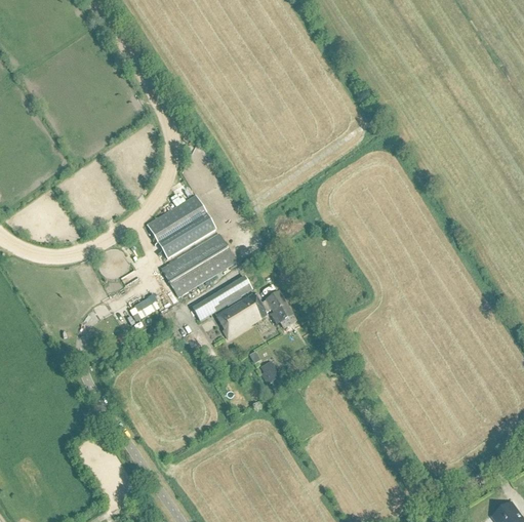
[(378,118),(369,125),(372,130),(381,123),(378,118)]
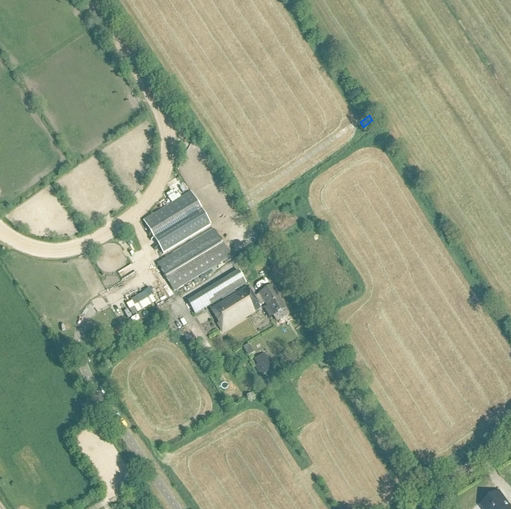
[(209,223),(190,191),(143,219),(163,251),(209,223)]
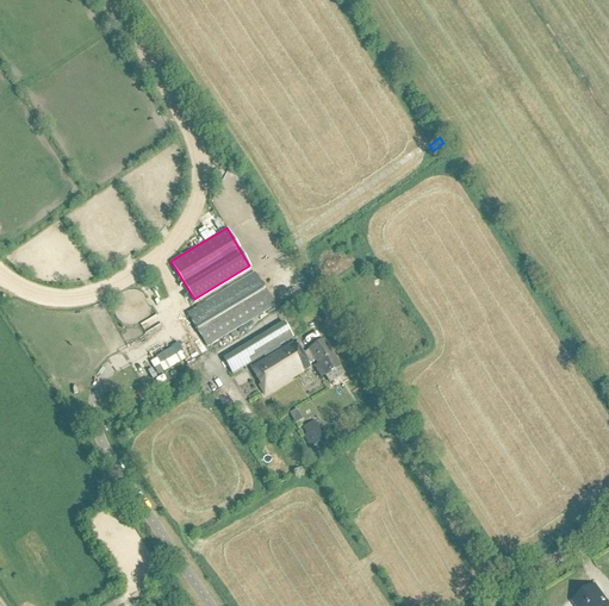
[(253,272),(186,313),(205,345),(273,304),(253,272)]
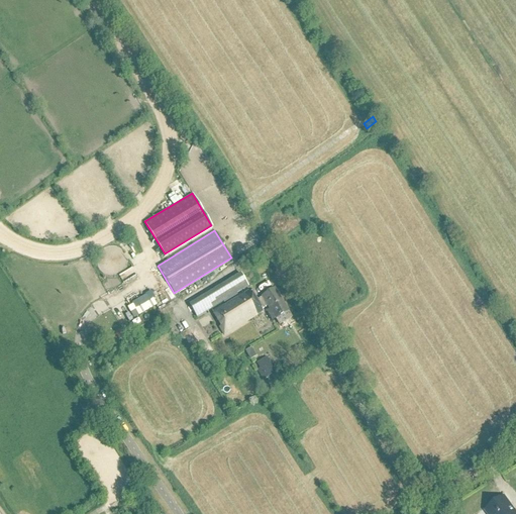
[(131,242),(134,251),(141,249),(137,240),(131,242)]
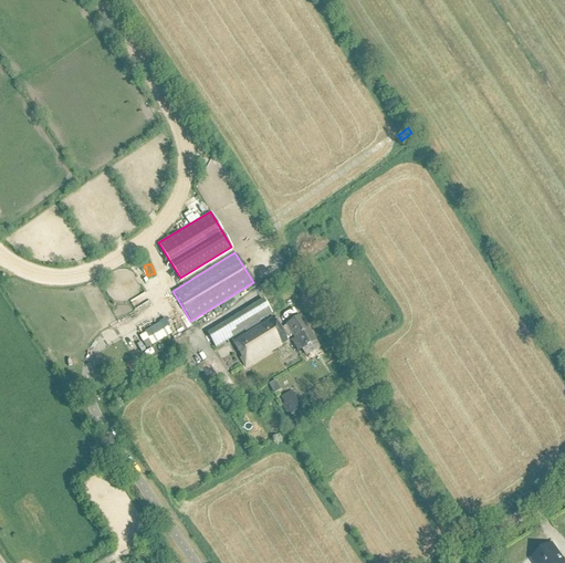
[(140,301),(157,292),(154,285),(137,294),(140,301)]
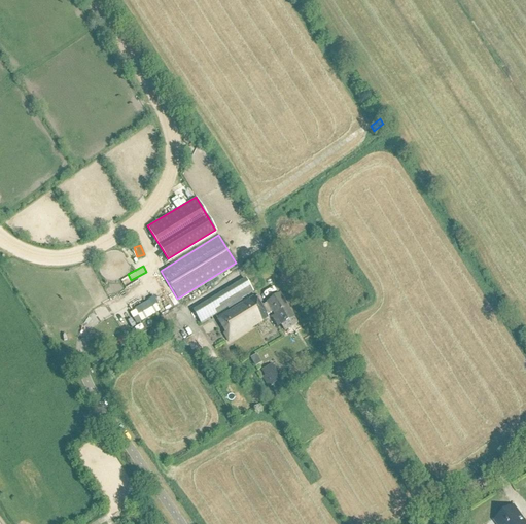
[(257,270),(217,291),(214,286),(199,293),(209,314),(266,285),(257,270)]
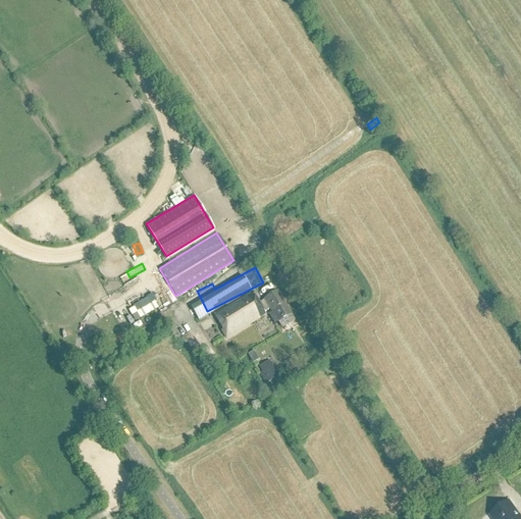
[(268,308),(270,311),(267,313),(273,323),(290,313),(275,291),(263,298),(263,299),(258,302),(252,291),(213,314),(217,321),(216,322),(225,336),(264,313),(263,311),(268,308)]
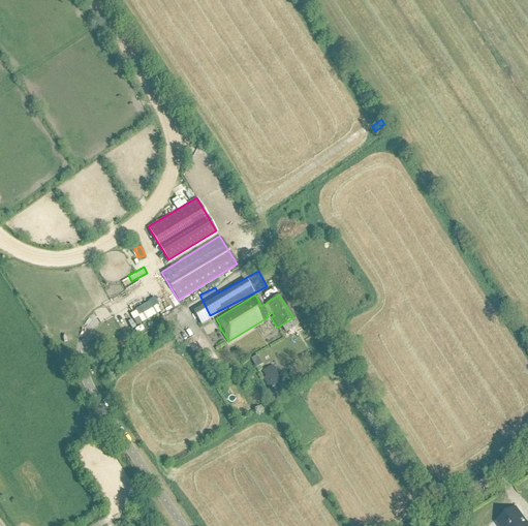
[(148,307),(151,314),(172,305),(168,298),(148,307)]
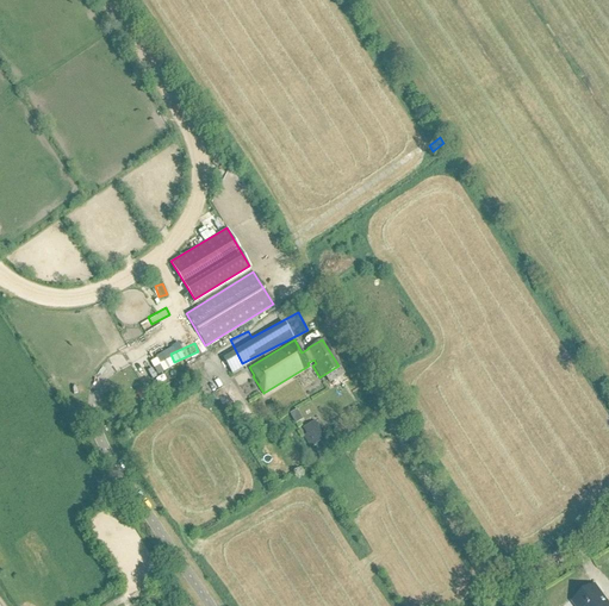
[(240,385),(250,397),(256,391),(246,379),(240,385)]
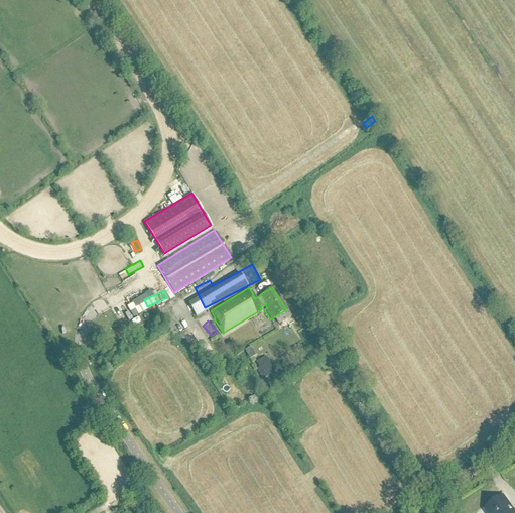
[(117,337),(124,333),(121,327),(113,331),(117,337)]
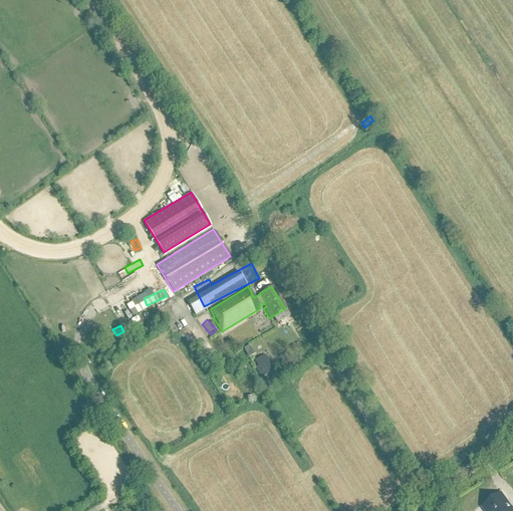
[(273,368),(264,353),(254,359),(257,364),(254,366),(260,376),(273,368)]
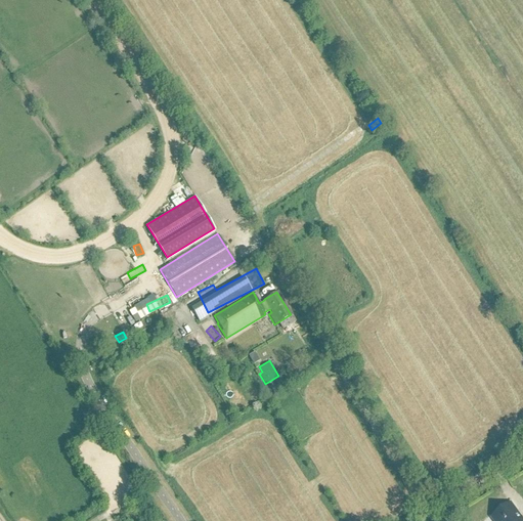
[(117,503),(102,510),(105,516),(120,509),(117,503)]
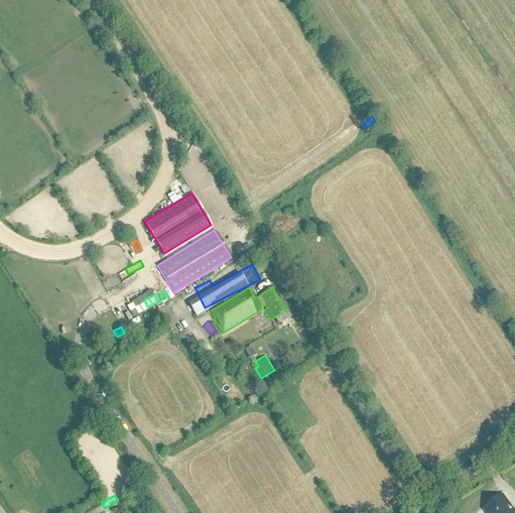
[(507,498),(493,507),(496,512),(514,512),(514,504),(513,502),(511,503),(507,498)]
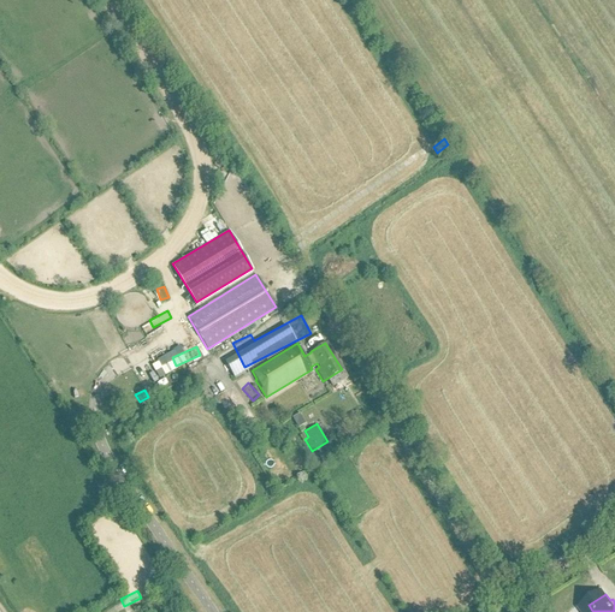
[(167,601),(158,606),(160,611),(165,611),(171,608),(167,601)]
